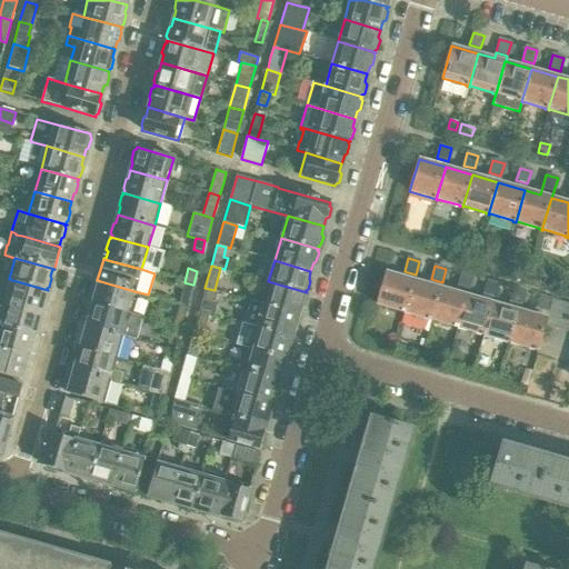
[(403,311),(405,311),(413,280),(386,272),(377,303),(400,310),(399,311),(403,312),(403,311)]
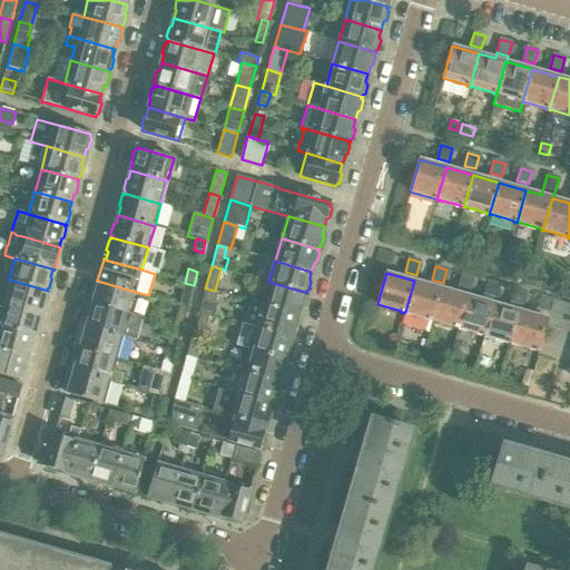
[(462,274),(458,287),(470,291),(473,277),(462,274)]
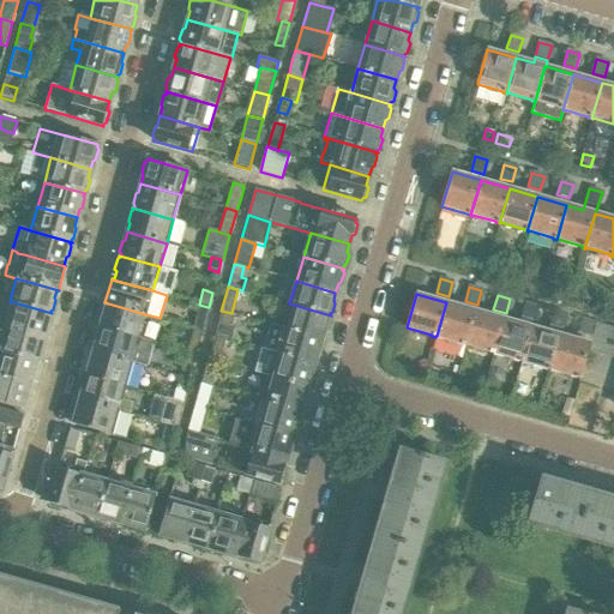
[(0,313),(0,324),(43,337),(46,329),(48,327),(50,318),(49,314),(52,313),(10,301),(5,314),(0,313)]
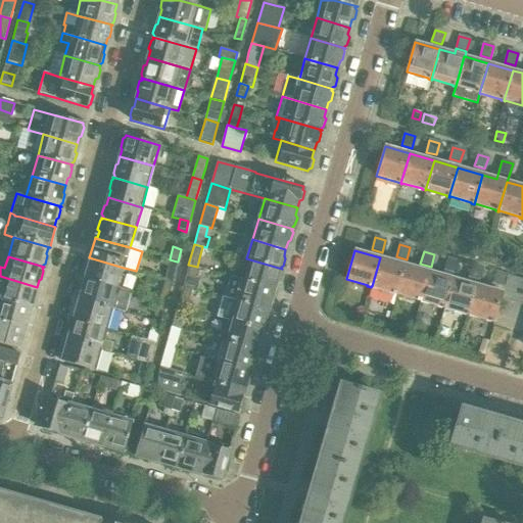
[(86,278),(84,279),(119,288),(124,268),(89,257),(89,258),(91,259),(89,266),(87,268),(84,275),(86,278)]
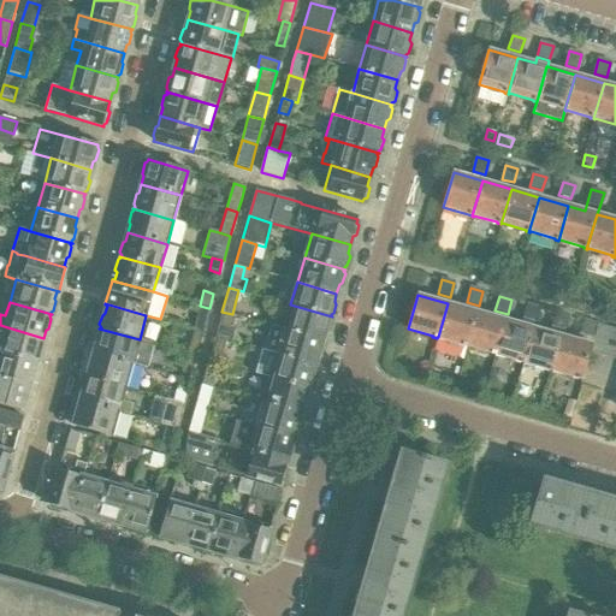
[(467,345),(477,312),(448,303),(438,337),(462,344),(461,345),(466,347),(467,345)]
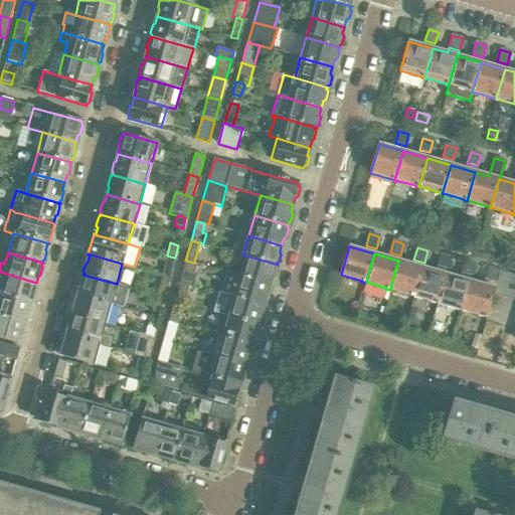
[(242,254),(236,275),(270,285),(273,277),(275,276),(277,268),(276,266),(278,265),(242,254)]
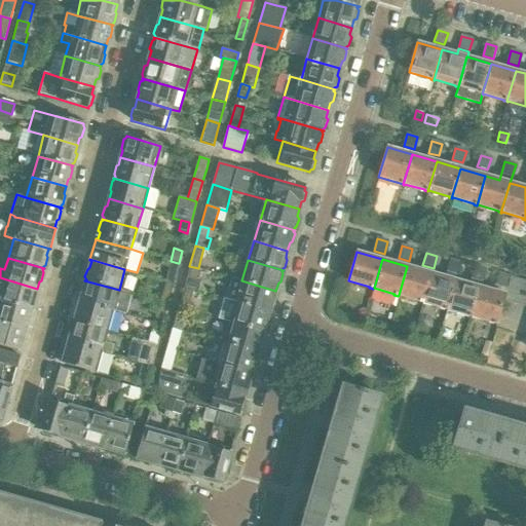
[(450,260),(447,272),(457,274),(461,263),(450,260)]
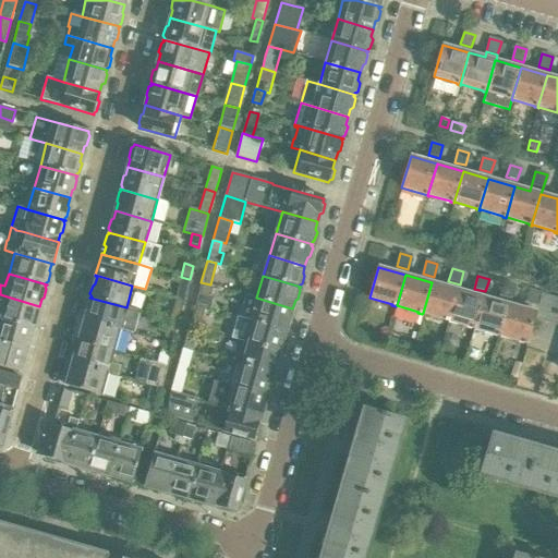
[(181,277),(176,298),(183,300),(190,279),(189,279),(181,277)]
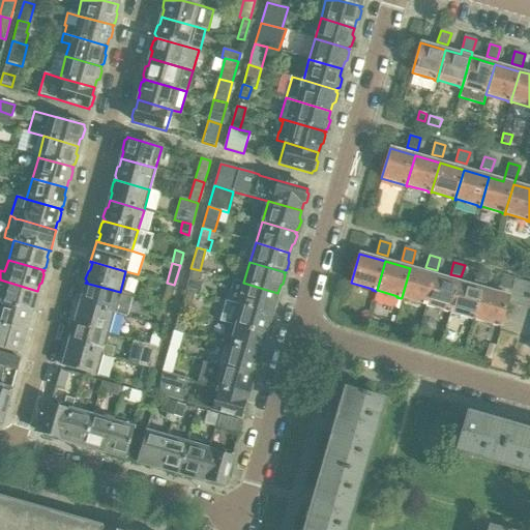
[(190,268),(185,288),(195,290),(194,292),(200,294),(203,282),(197,280),(200,270),(190,268)]
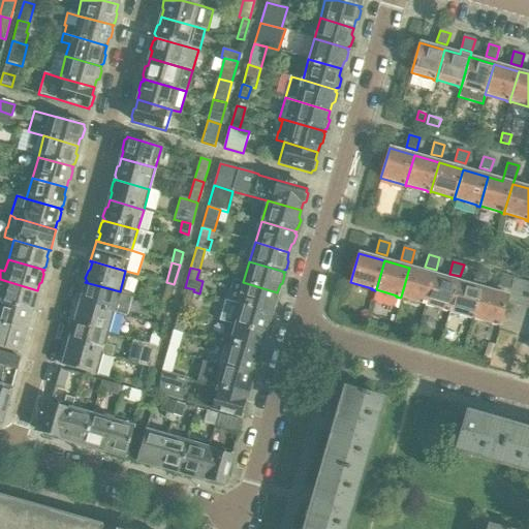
[(425,304),(426,304),(434,275),(409,268),(401,297),(422,303),(421,304),(425,305),(425,304)]
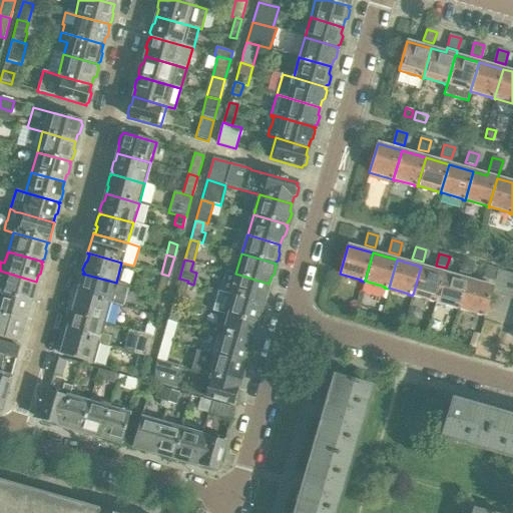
[(460,310),(460,309),(468,281),(470,275),(473,264),(463,261),(458,278),(445,274),(436,302),(457,308),(456,309),(460,310)]
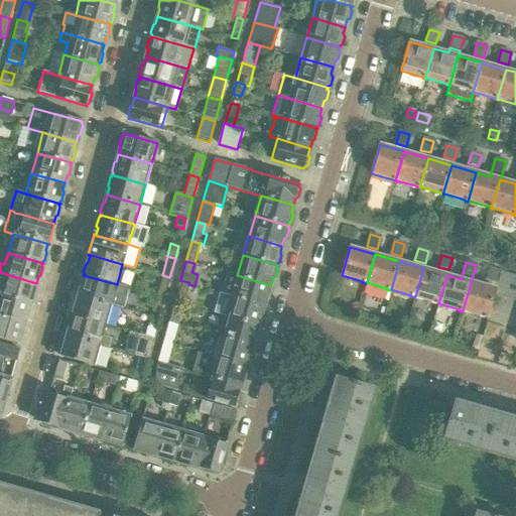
[(438,303),(447,275),(423,268),(415,296),(435,302),(434,303),(438,304),(438,303)]
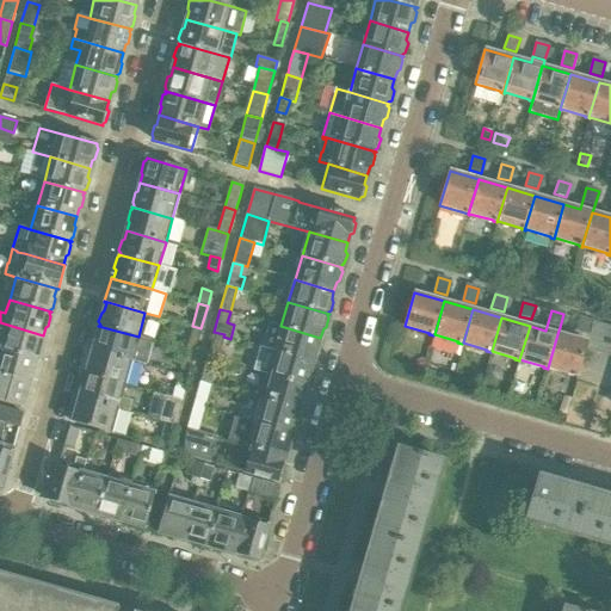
[(580,319),(575,332),(588,335),(592,322),(580,319)]
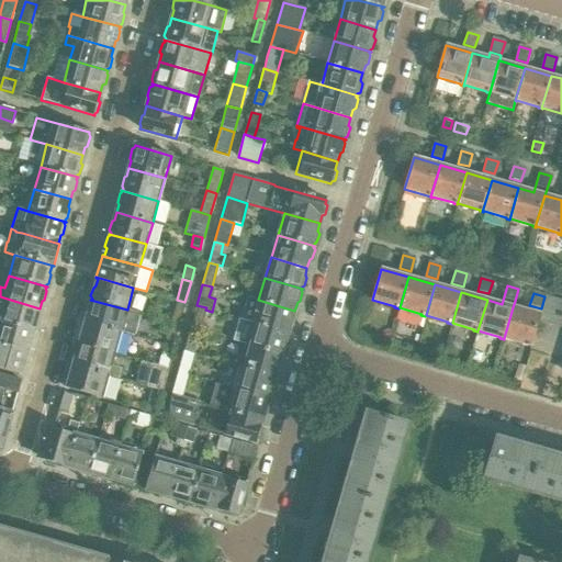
[(0,321),(34,332),(33,329),(36,328),(38,318),(37,316),(40,308),(0,296),(0,321)]
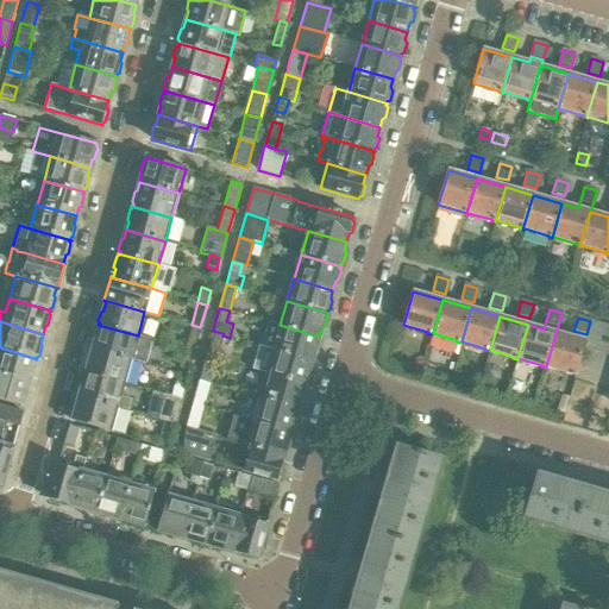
[(262,345),(274,349),(313,359),(315,351),(318,350),(320,340),(319,337),(280,325),(269,321),(262,345)]
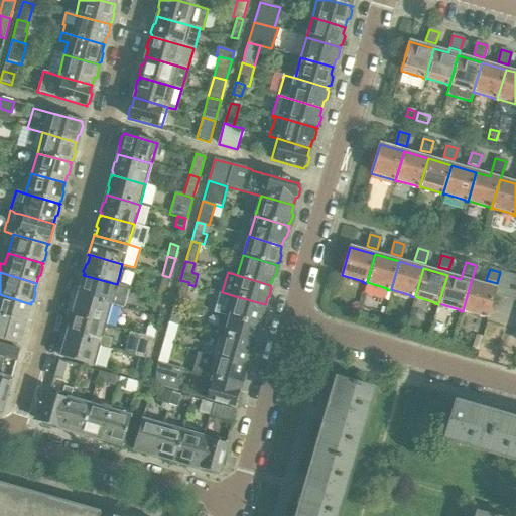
[(494,295),(504,298),(511,275),(501,272),(494,295)]
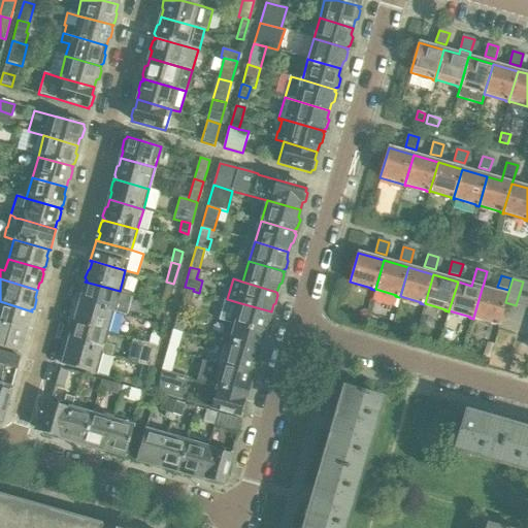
[(80,302),(113,312),(126,316),(132,295),(120,291),(85,282),(86,284),(83,285),(80,293),(83,295),(80,302)]
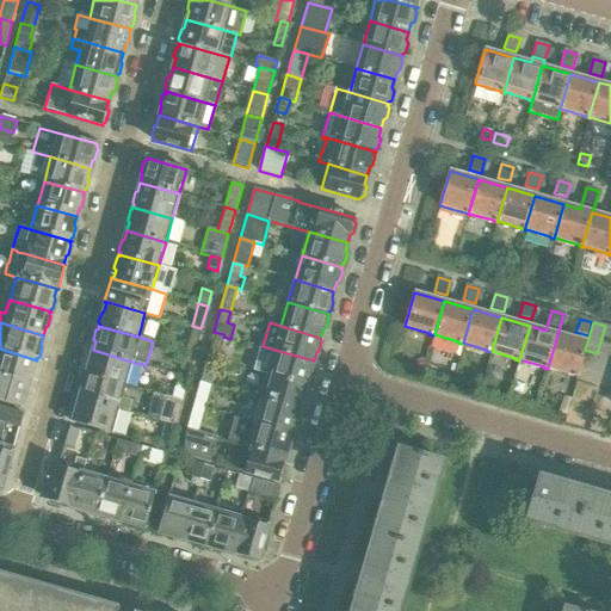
[(189,337),(185,350),(185,351),(190,352),(193,353),(201,328),(192,326),(190,333),(189,337)]
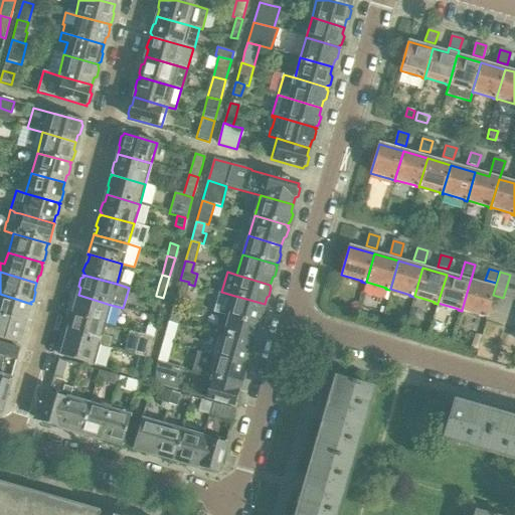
[(503,298),(513,301),(514,294),(514,276),(510,275),(503,298)]
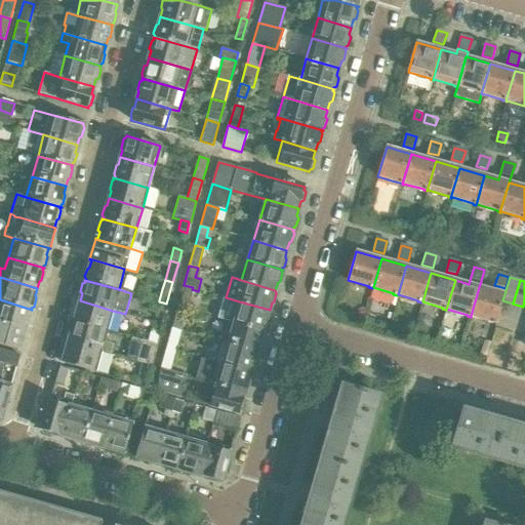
[(184,285),(177,307),(187,309),(192,289),(193,287),(184,285)]
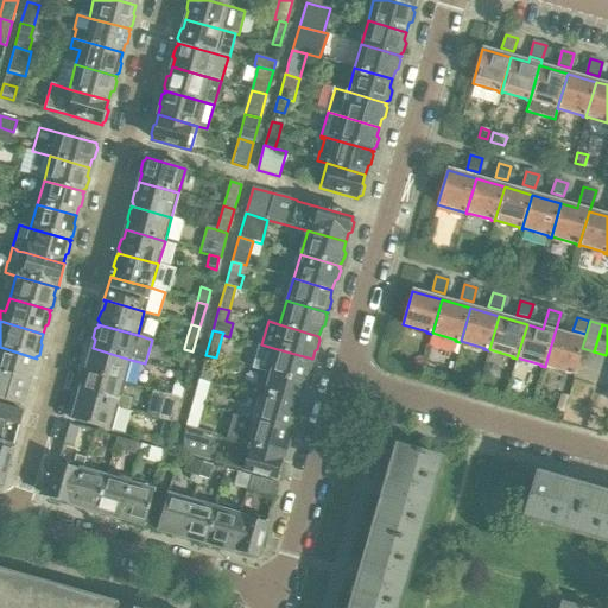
[(555,333),(545,366),(569,373),(569,374),(574,375),(583,341),(555,333)]
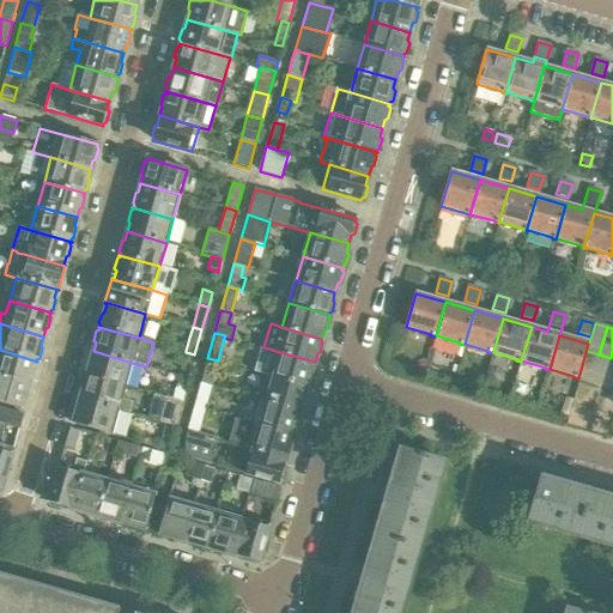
[(0,350),(0,376),(29,384),(31,376),(35,375),(37,365),(35,362),(37,362),(0,350)]
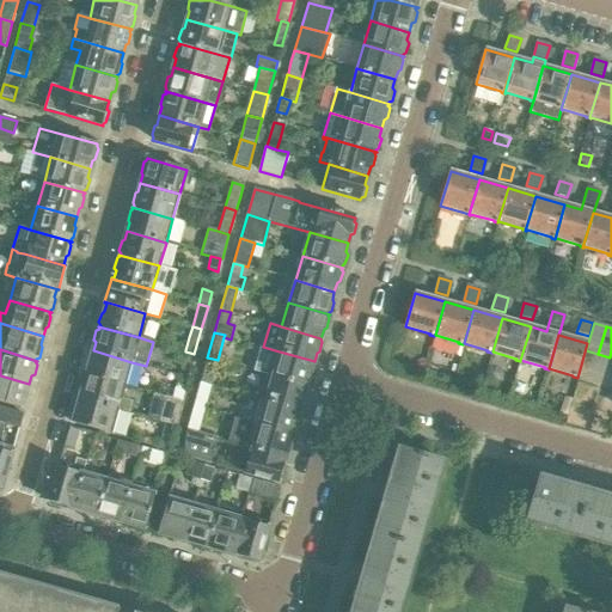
[(86,373),(84,374),(124,386),(132,362),(93,350),(91,359),(87,361),(85,371),(86,373)]
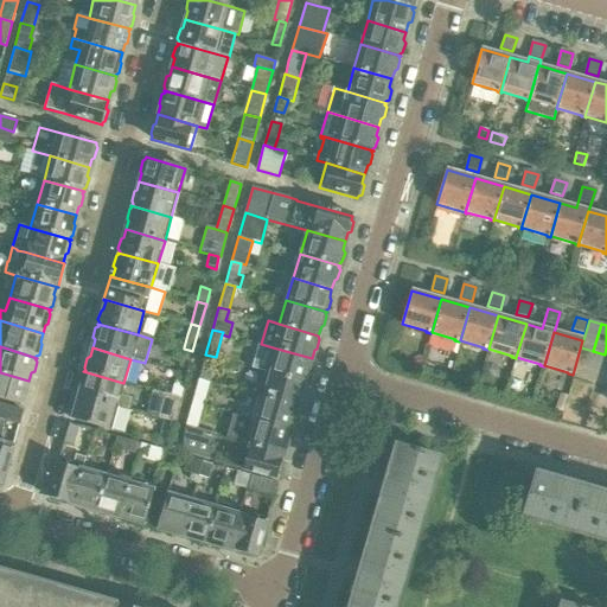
[(184,349),(184,347),(179,368),(187,370),(189,364),(192,351),(189,350),(184,349)]
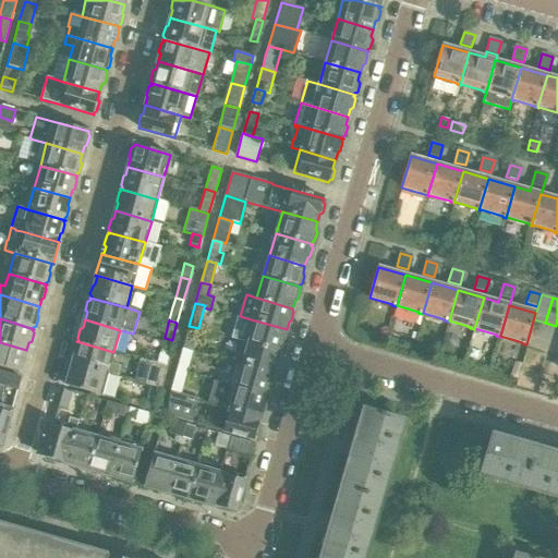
[(251,319),(244,341),(281,352),(280,349),(283,349),(286,340),(284,337),(287,329),(251,319)]
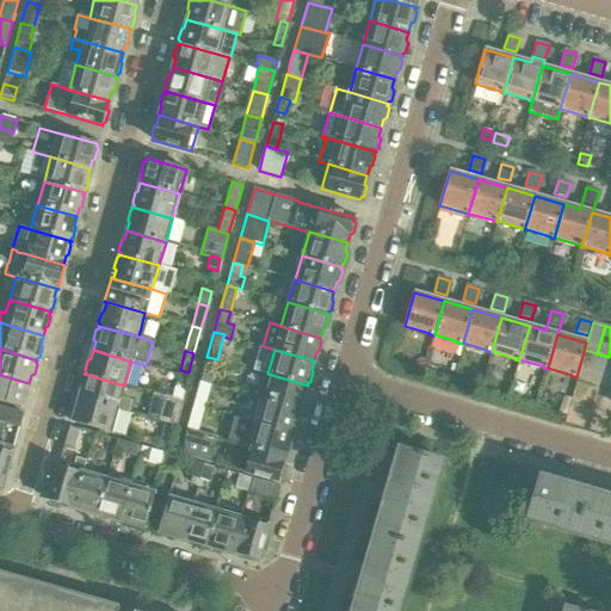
[(207,357),(201,381),(210,383),(217,359),(207,357)]
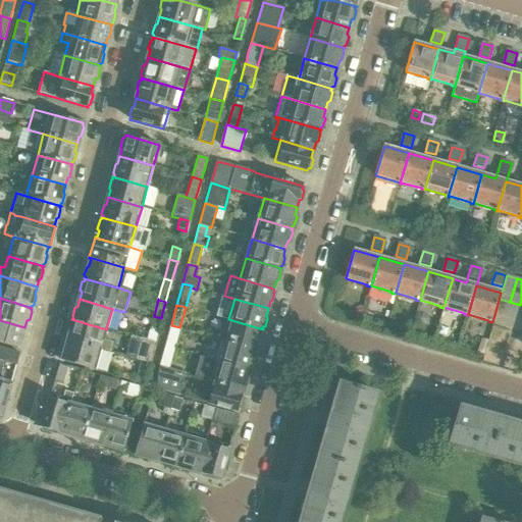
[(69,332),(67,340),(101,350),(106,329),(71,319),(73,321),(70,322),(68,330),(69,332)]
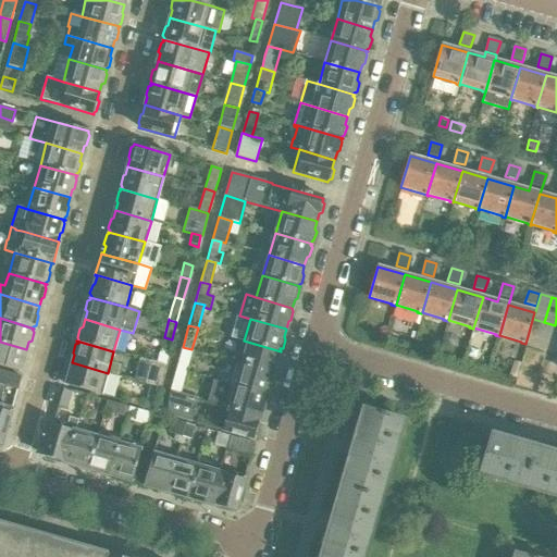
[(244,341),(237,362),(273,372),(275,364),(277,363),(281,355),(280,353),(282,351),(281,351),(244,341)]
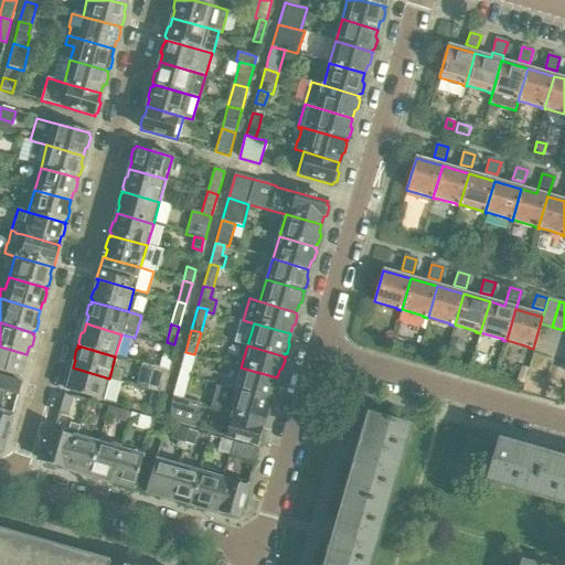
[(27,354),(0,347),(0,371),(21,377),(21,375),(23,374),(27,364),(25,362),(27,354)]
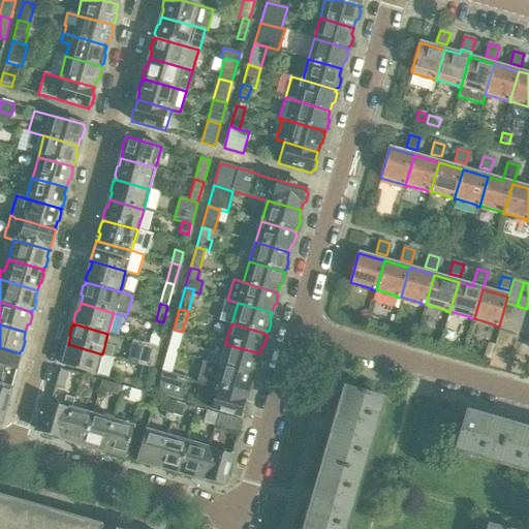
[(174,330),(167,350),(176,353),(179,342),(182,342),(184,334),(182,333),(182,332),(174,330)]
